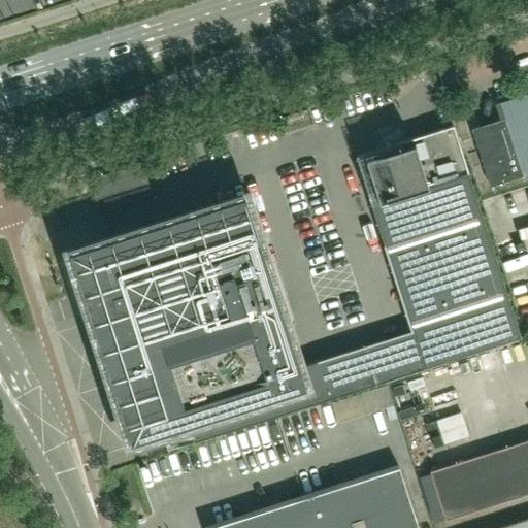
[(527,173),(527,100),(500,109),(503,119),(471,129),(490,186),(527,173)]
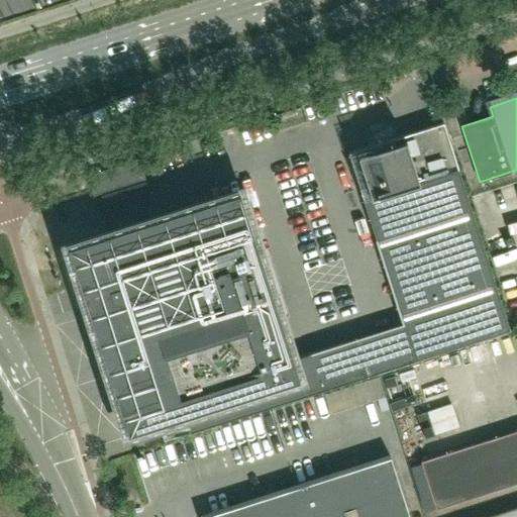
[(403,324),(293,359),(275,304),(239,192),(68,246),(103,357),(127,433),(142,428),(144,436),(186,423),(189,432),(510,330),(443,122),(348,152),(403,324)]
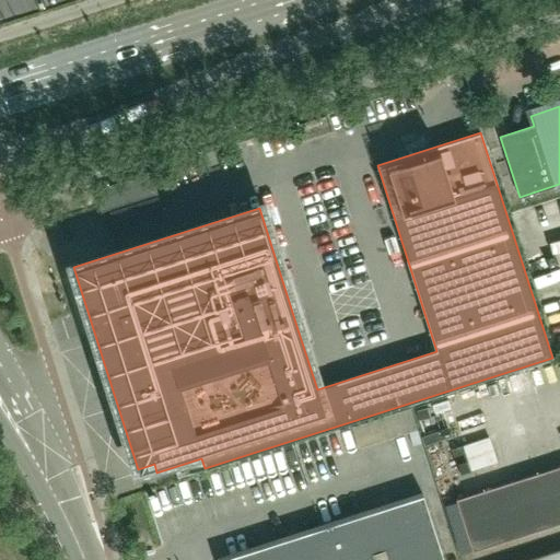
[(417,430),(408,433),(412,447),(422,444),(417,430)]
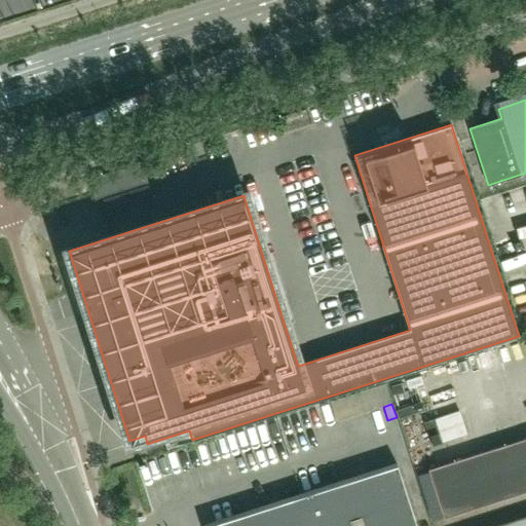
[(459,410),(435,418),(443,443),(467,435),(459,410)]
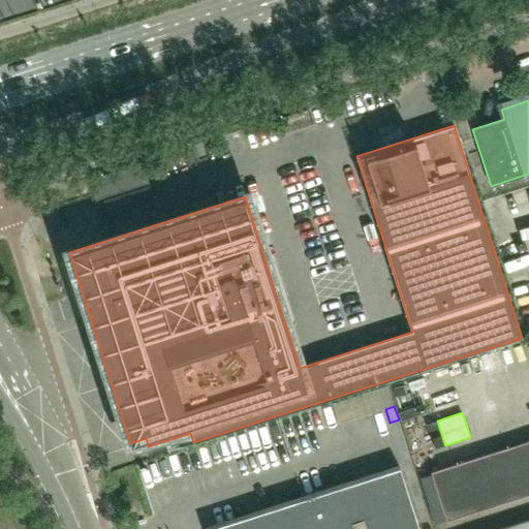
[(528,494),(528,439),(527,440),(431,471),(446,521),(528,494)]
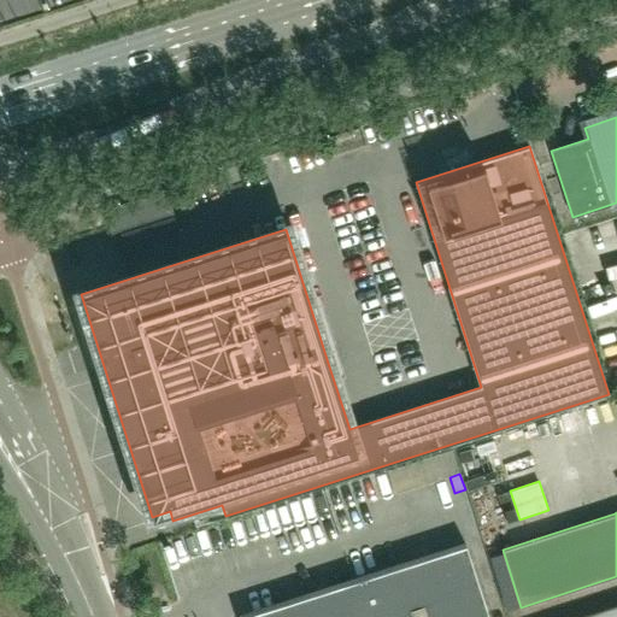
[(488,616),(466,545),(464,541),(285,599),(239,613),(239,616),(488,616)]
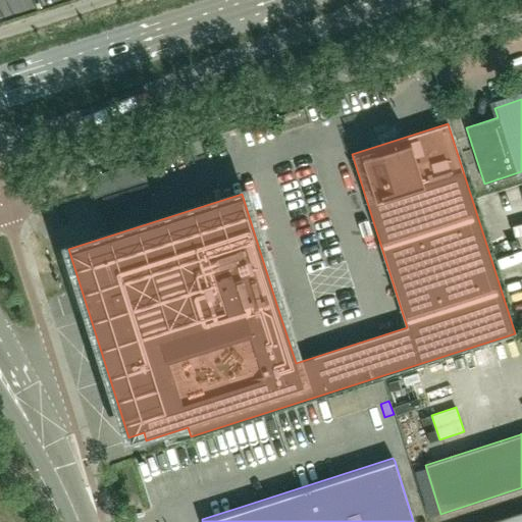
[(521,521),(521,513),(492,521),(521,521)]
